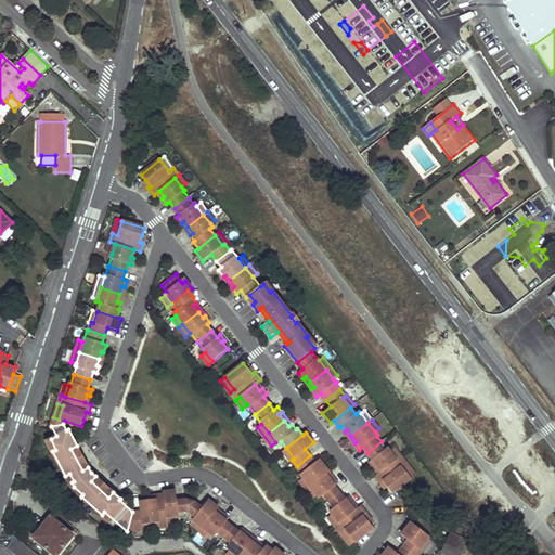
[(381,472),(397,460),(389,450),(387,448),(386,449),(382,441),(368,453),(372,460),(369,462),(374,467),(376,466),(381,472)]
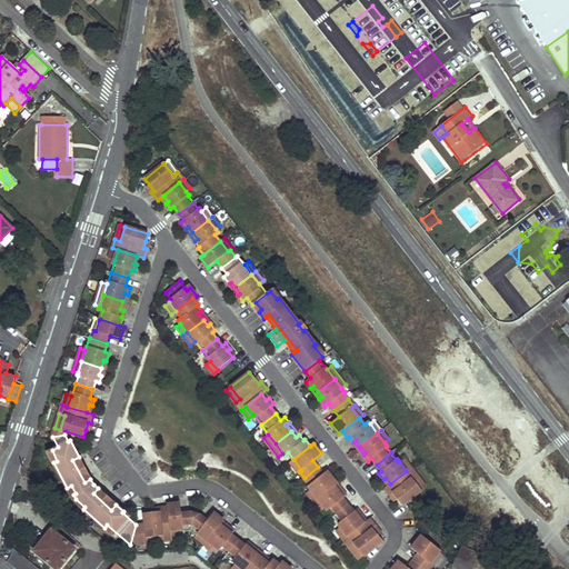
[(90,479),(79,457),(72,460),(85,482),(90,479)]
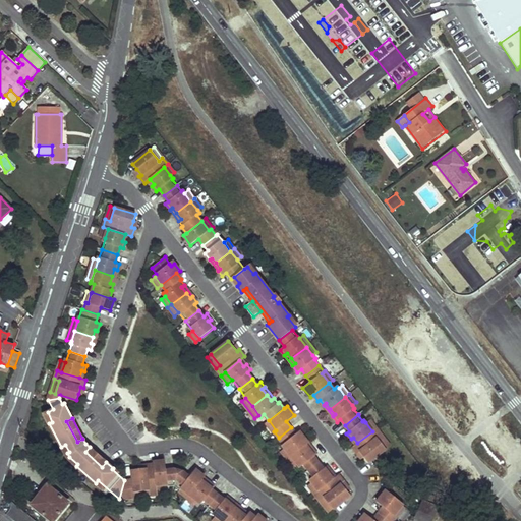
[(365,422),(372,431),(375,428),(377,428),(369,419),(365,422)]
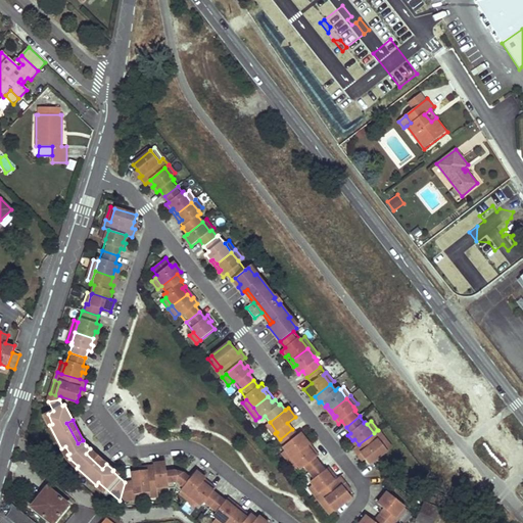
[(275,433),(277,432),(270,422),(266,425),(273,435),(275,433)]
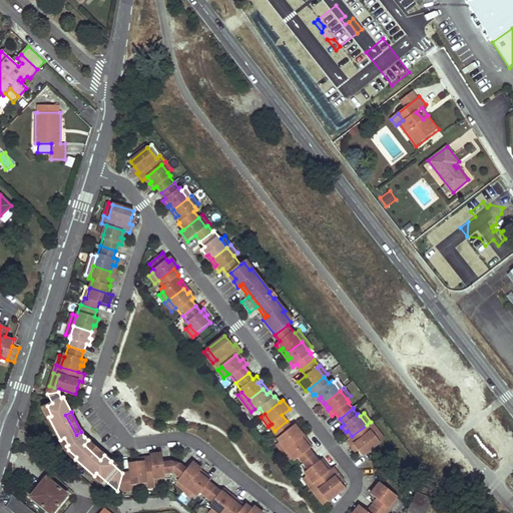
[(292,427),(287,421),(275,431),(279,437),(278,438),(280,441),(287,449),(302,438),(298,433),(300,431),(295,425),(292,427)]
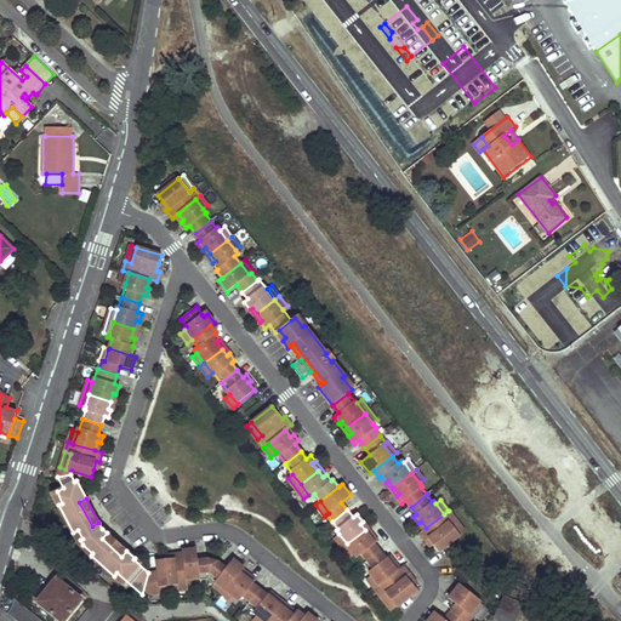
[(420,533),(426,541),(428,539),(439,552),(460,535),(450,523),(455,519),(448,511),(444,514),(426,528),(423,530),(420,533)]
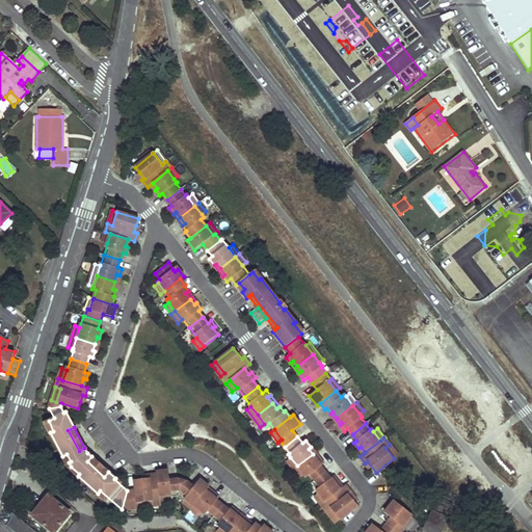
[(398,455),(390,445),(386,448),(394,458),(398,455)]
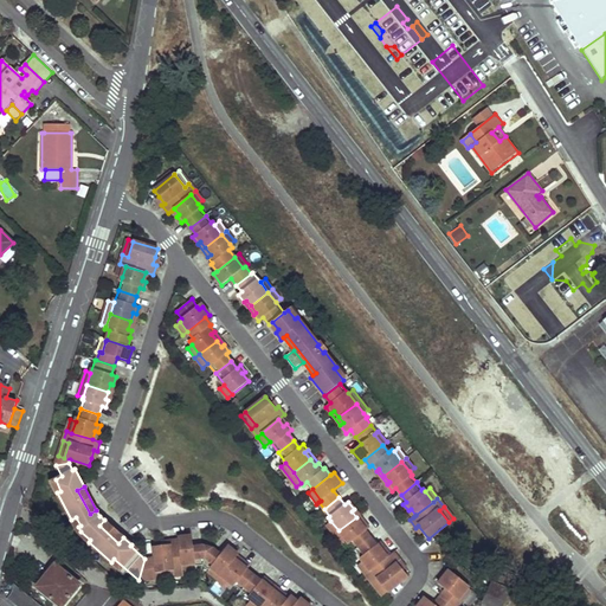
[(359,515),(356,517),(339,530),(347,541),(348,543),(349,542),(355,550),(371,537),(365,530),(369,528),(359,515)]
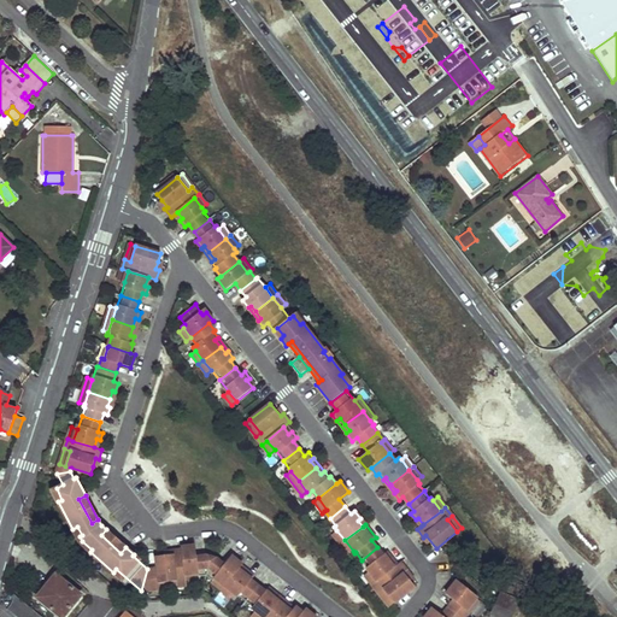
[(125,547),(106,529),(101,535),(121,553),(125,547)]
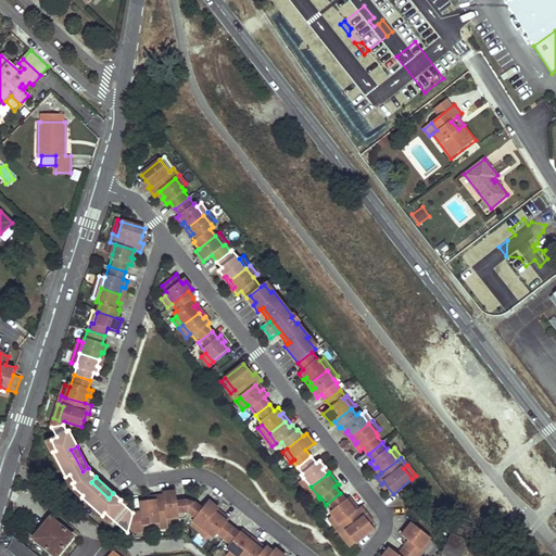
[(318,496),(311,487),(303,478),(299,481),(314,500),(318,496)]
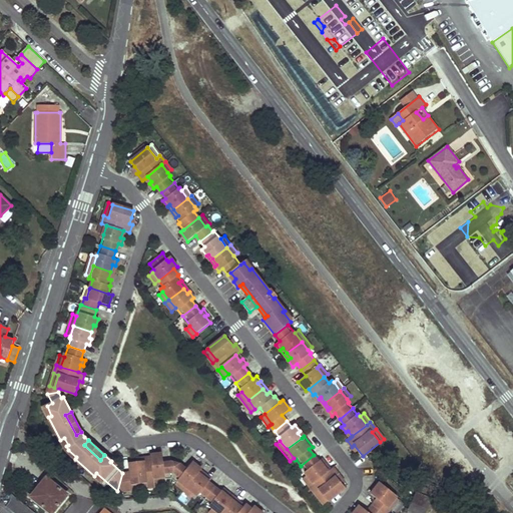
[(150,455),(150,457),(153,478),(164,476),(165,479),(171,478),(175,463),(171,462),(163,463),(162,453),(150,455)]
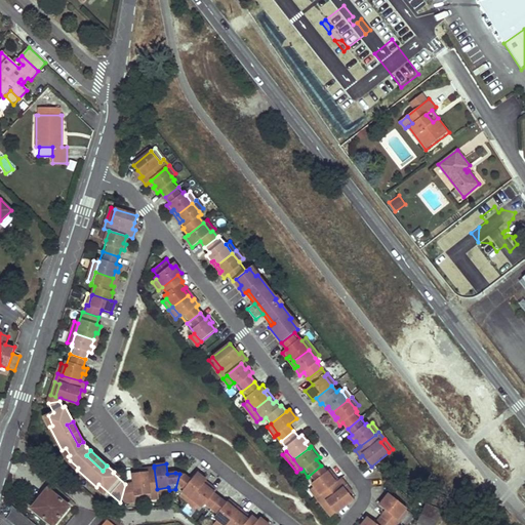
[(325,472),(321,466),(308,477),(312,482),(311,483),(313,486),(320,494),(337,480),(329,470),(325,472)]
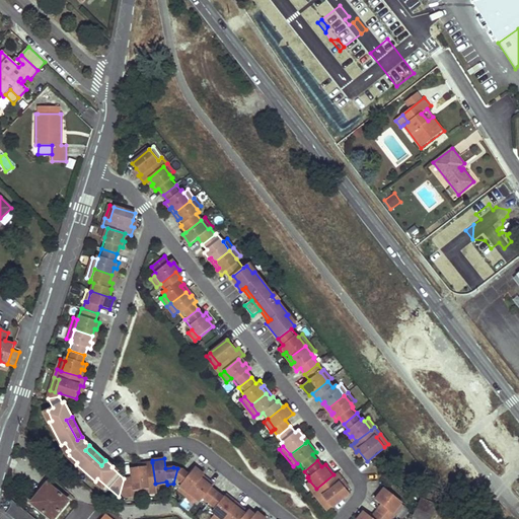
[(131,468),(132,477),(134,490),(148,489),(148,494),(157,493),(156,487),(155,484),(152,462),(144,463),(145,466),(131,468)]
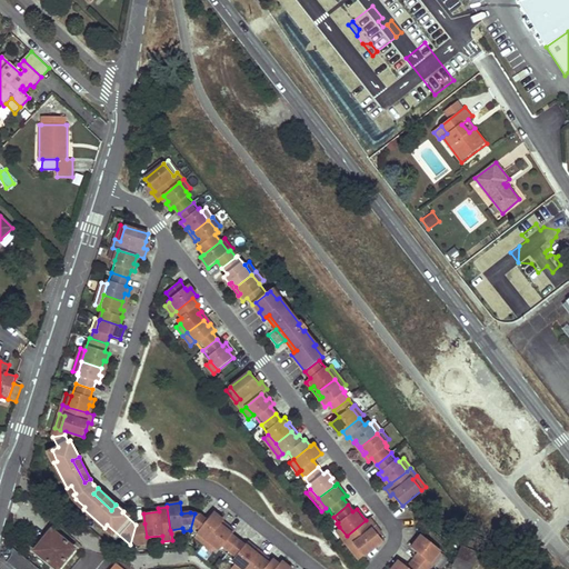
[(199,515),(195,513),(190,530),(196,535),(198,532),(208,540),(222,521),(223,520),(213,512),(207,520),(199,515)]
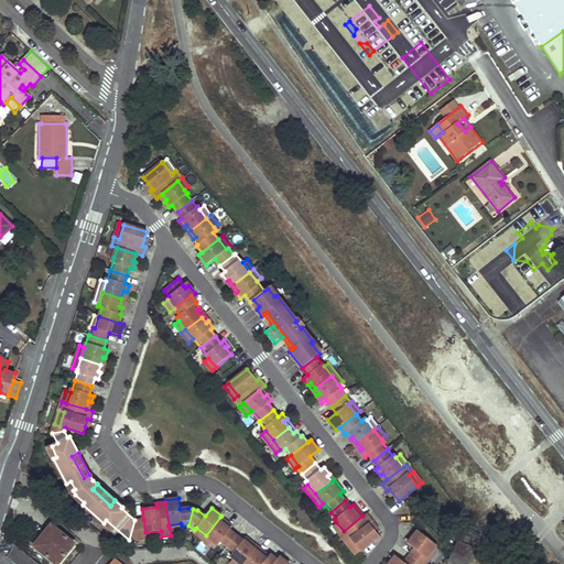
[(366,513),(362,516),(344,531),(339,534),(346,543),(350,540),(360,551),(379,535),(376,531),(376,530),(370,523),(372,522),(366,513)]
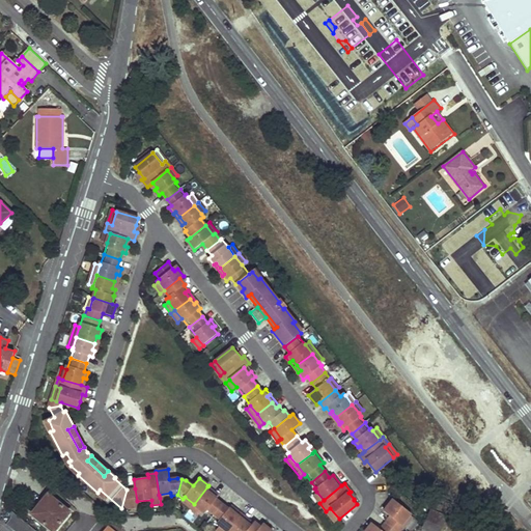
[(219,496),(207,486),(194,504),(202,511),(204,513),(205,512),(212,516),(222,504),(216,499),(219,496)]
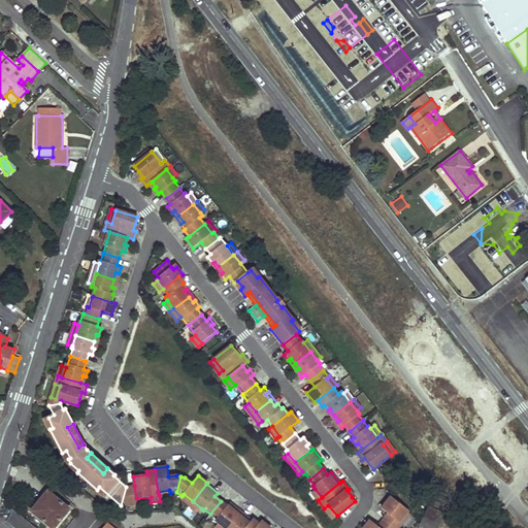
[(134,486),(126,487),(121,505),(136,503),(136,498),(134,486)]
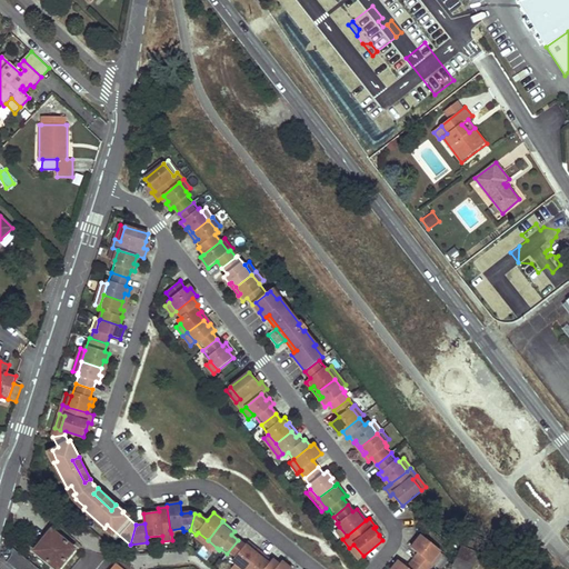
[(413,560),(425,568),(428,568),(442,551),(427,539),(435,531),(427,523),(406,543),(413,552),(415,550),(418,553),(413,560)]
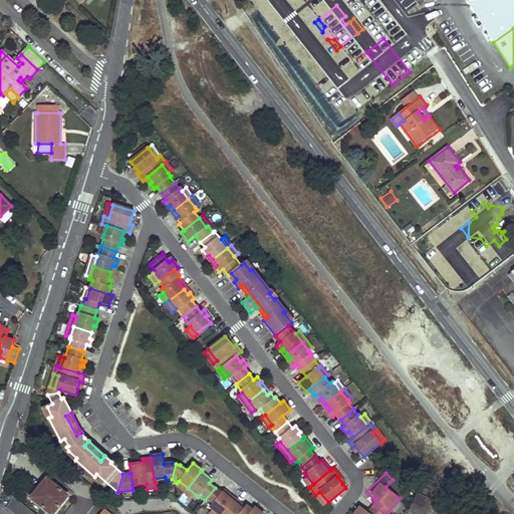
[(303,479),(309,487),(313,484),(306,476),(303,479)]
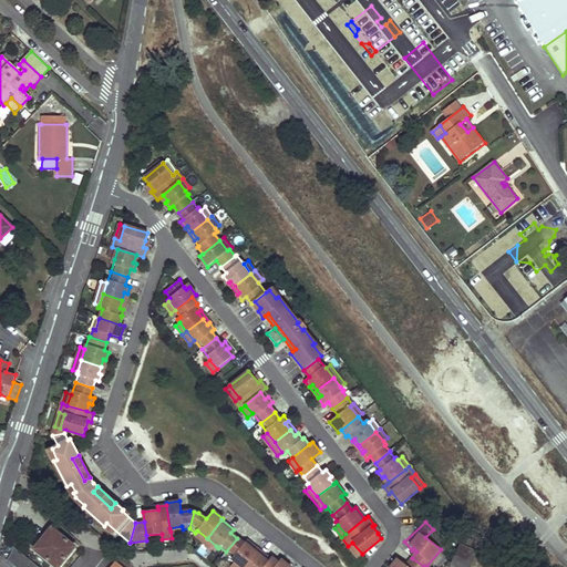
[(59,566),(75,547),(52,528),(34,549),(57,566),(59,566)]
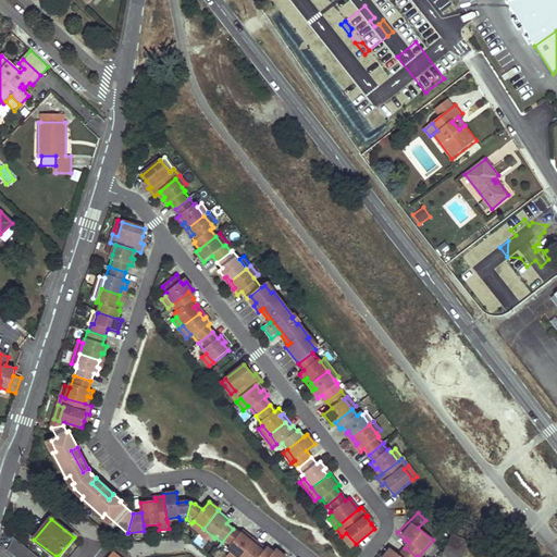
[(203,529),(194,521),(192,523),(192,524),(200,532),(203,529)]
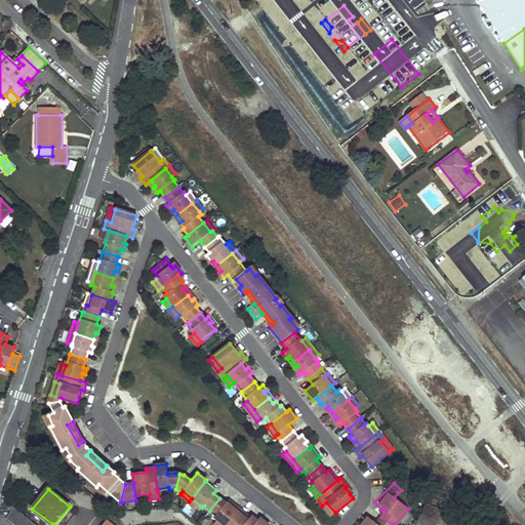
[(200,506),(192,498),(189,501),(189,502),(197,510),(200,506)]
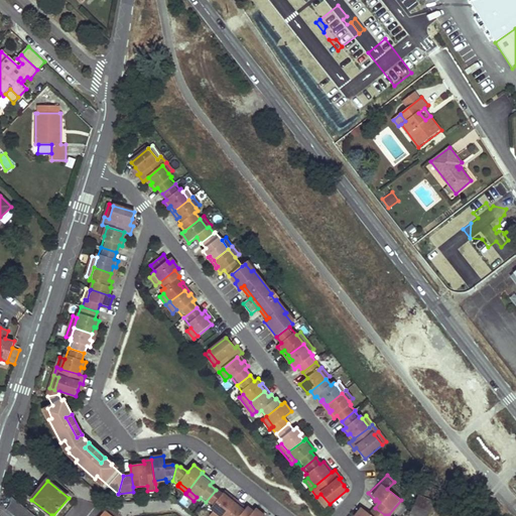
[(222,495),(216,490),(206,502),(212,507),(211,508),(214,510),(221,515),(222,515),(235,500),(225,491),(222,495)]
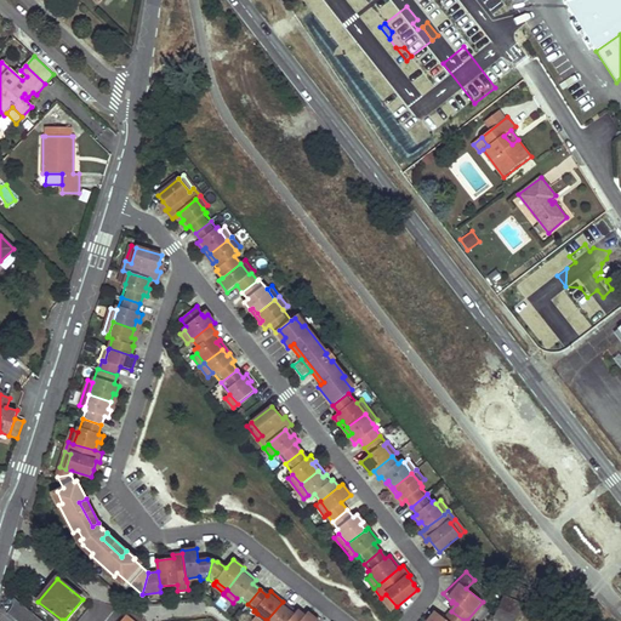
[(386,594),(381,598),(392,610),(397,607),(386,594)]
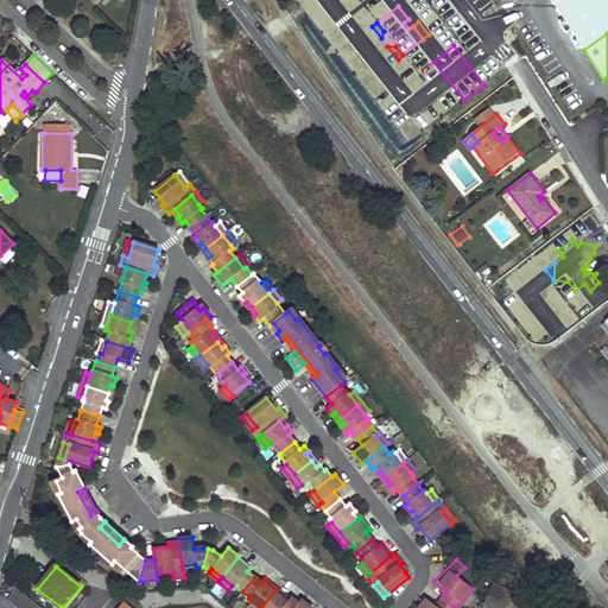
[(494,584),(483,606),(488,607),(505,607),(512,594),(494,584)]
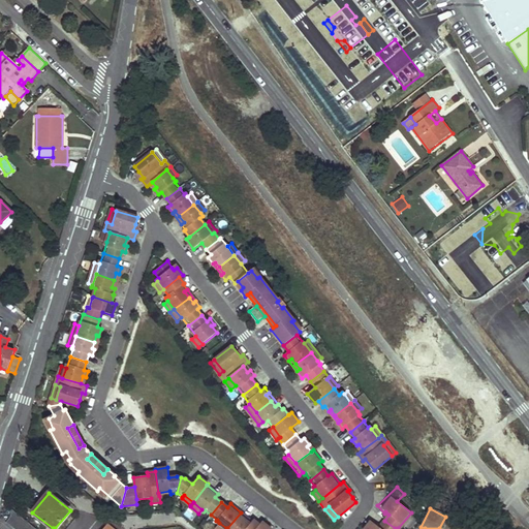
[(6,521),(14,528),(35,528),(14,510),(6,521)]
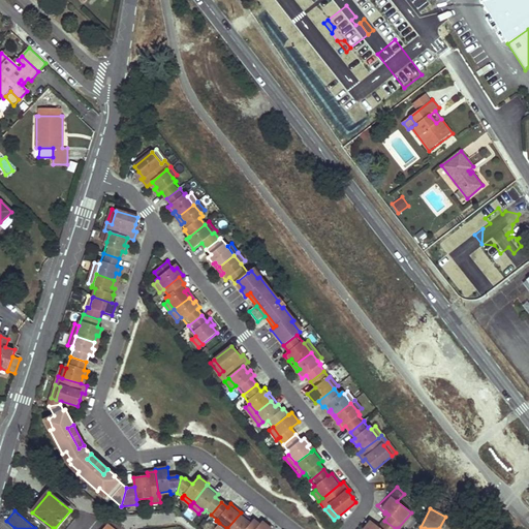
[(252,521),(241,512),(227,528),(255,528),(259,525),(253,520),(252,521)]
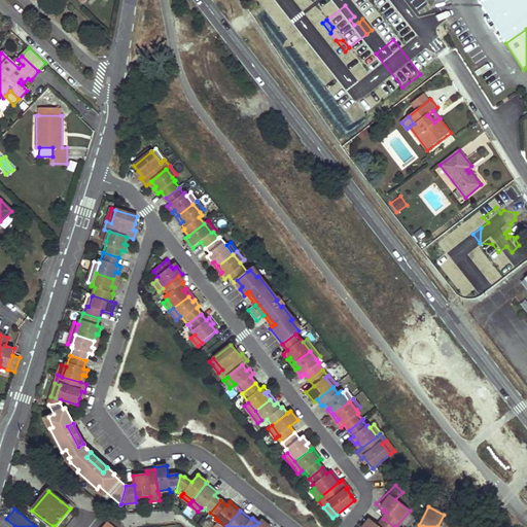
[(398,526),(411,513),(410,511),(396,526),(398,526)]
